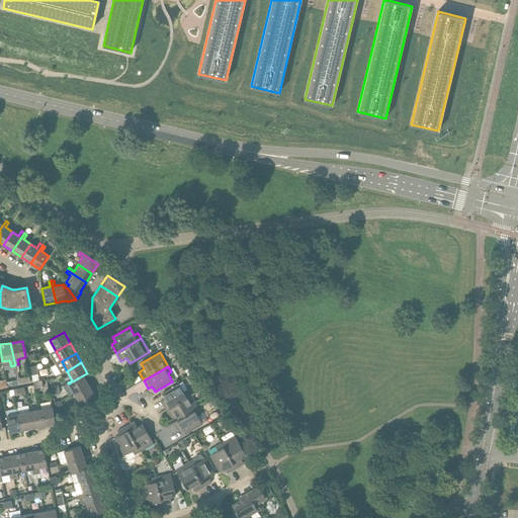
[(74,393),(88,384),(83,375),(69,383),(74,393)]
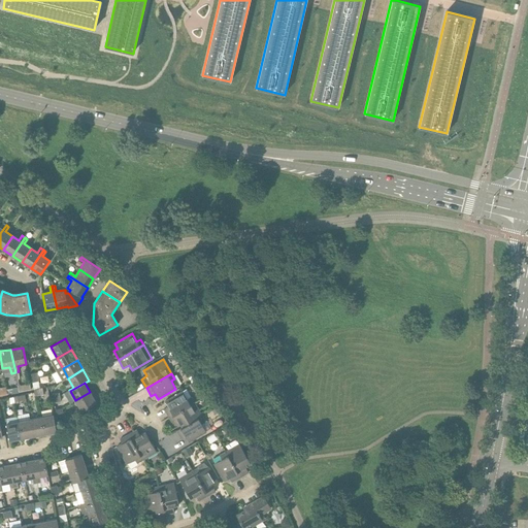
[(90,392),(75,400),(81,411),(96,403),(90,392)]
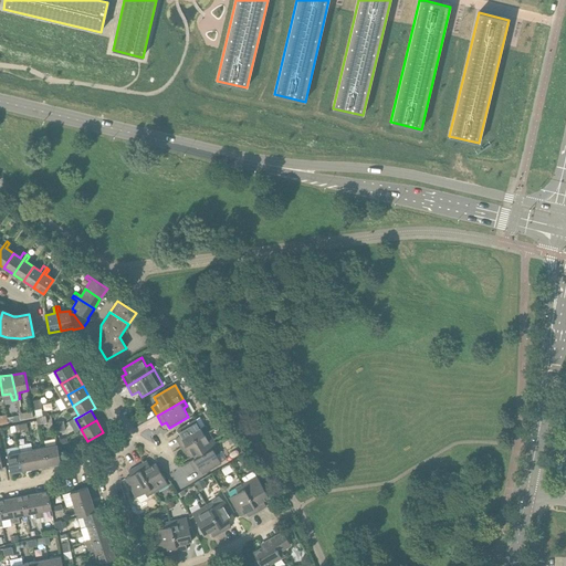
[(176,439),(181,448),(209,432),(205,426),(201,429),(196,420),(177,431),(180,437),(176,439)]
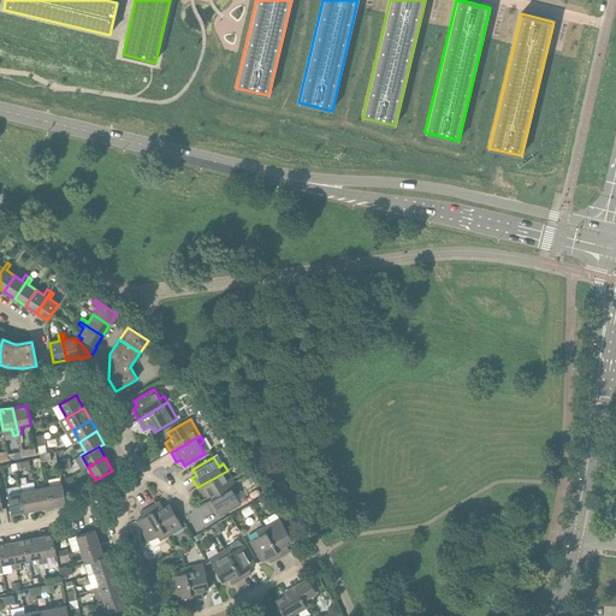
[(209,493),(213,499),(236,486),(227,471),(197,487),(203,497),(209,493)]
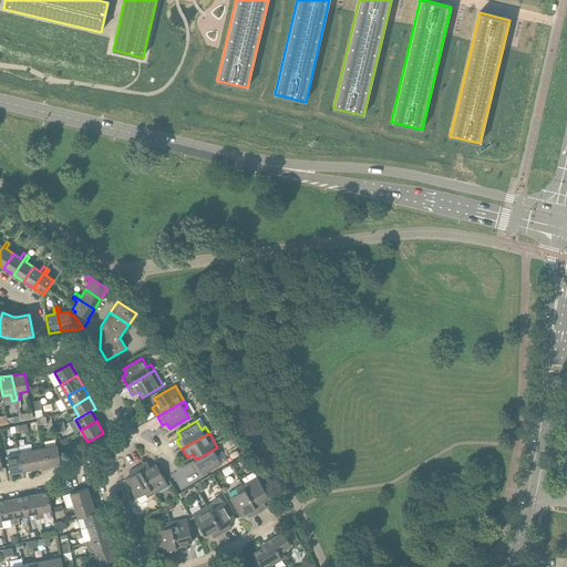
[(44,447),(49,466),(61,464),(58,445),(44,447)]
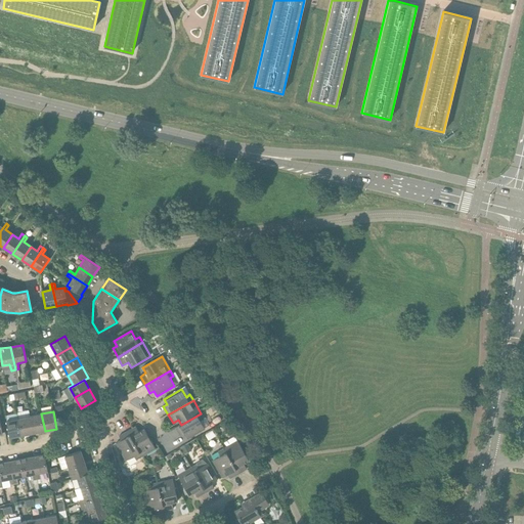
[(33,433),(45,431),(41,413),(30,417),(33,433)]
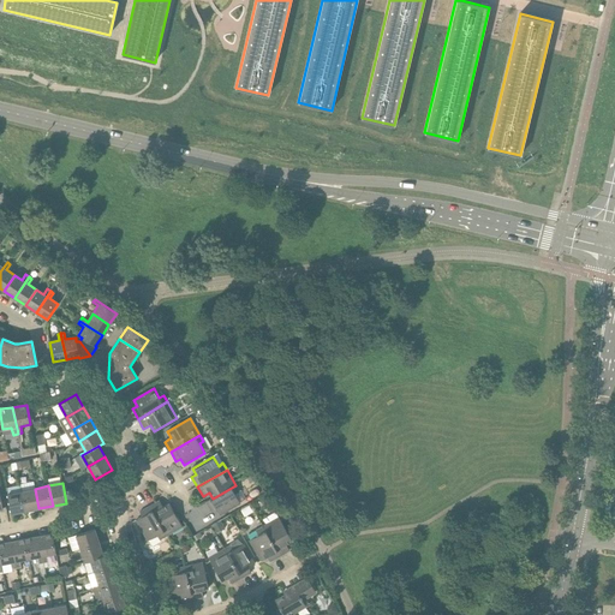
[(236,485),(213,499),(206,502),(212,512),(216,509),(220,515),(240,503),(234,495),(239,491),(236,485)]
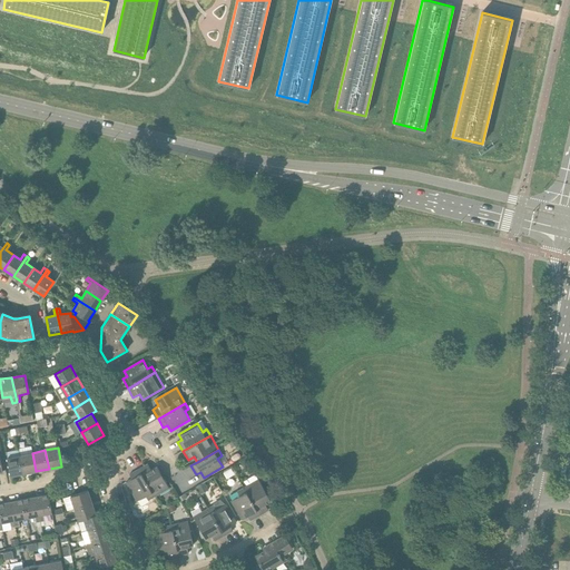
[(23,473),(36,471),(32,453),(20,455),(23,473)]
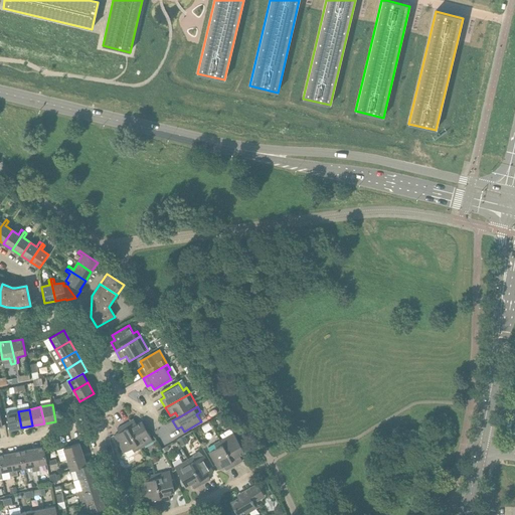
[(9,431),(21,427),(18,411),(6,413),(9,431)]
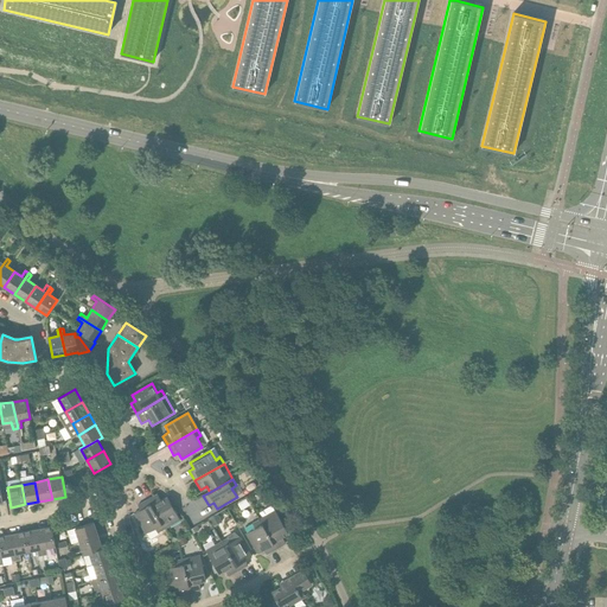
[(147,500),(164,530),(180,521),(167,498),(160,502),(157,494),(147,500)]
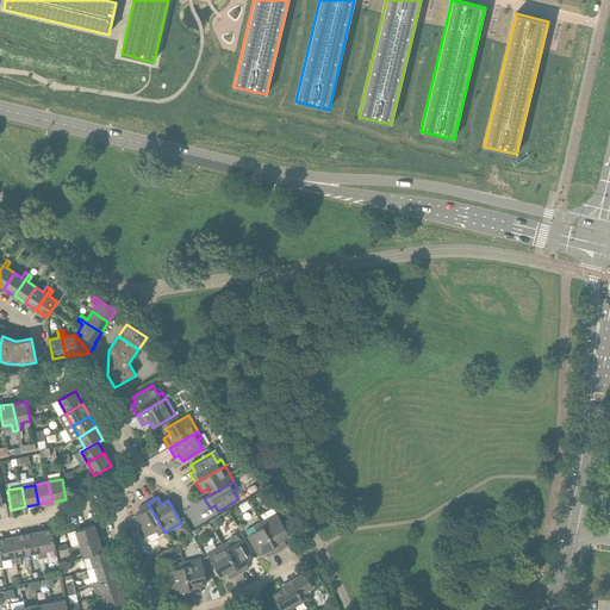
[(159,536),(165,533),(148,503),(138,509),(141,512),(135,516),(147,536),(156,531),(159,536)]
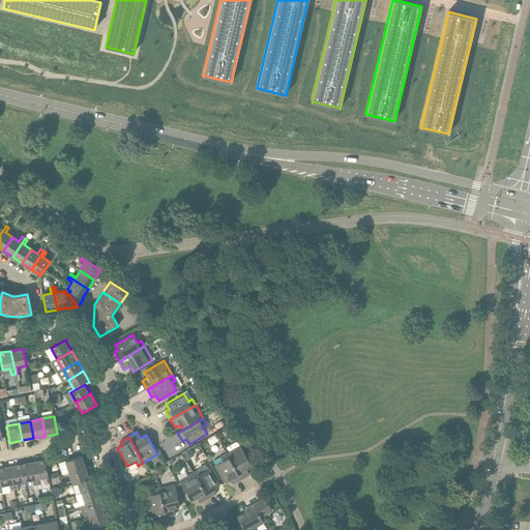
[(227,454),(241,479),(249,474),(246,469),(252,466),(240,446),(227,454)]
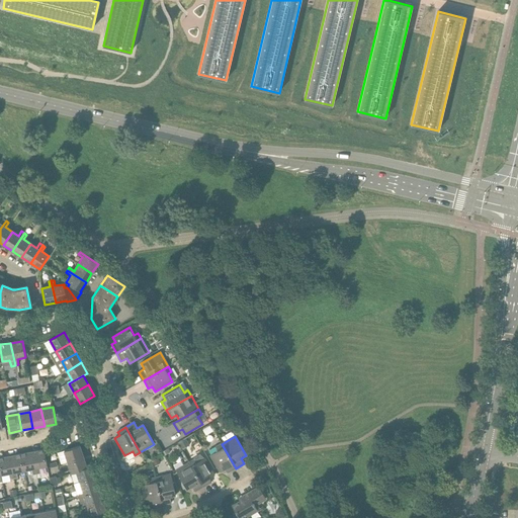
[(228,473),(236,468),(222,444),(216,447),(218,451),(209,455),(220,472),(225,469),(228,473)]
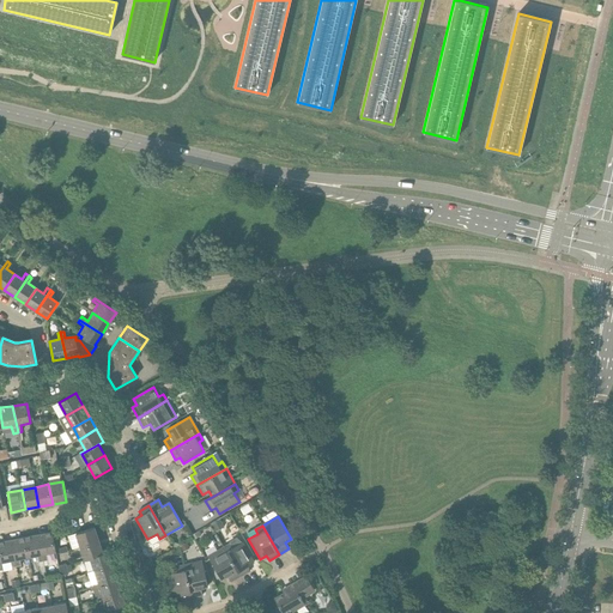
[(80,547),(98,541),(95,528),(76,534),(80,547)]
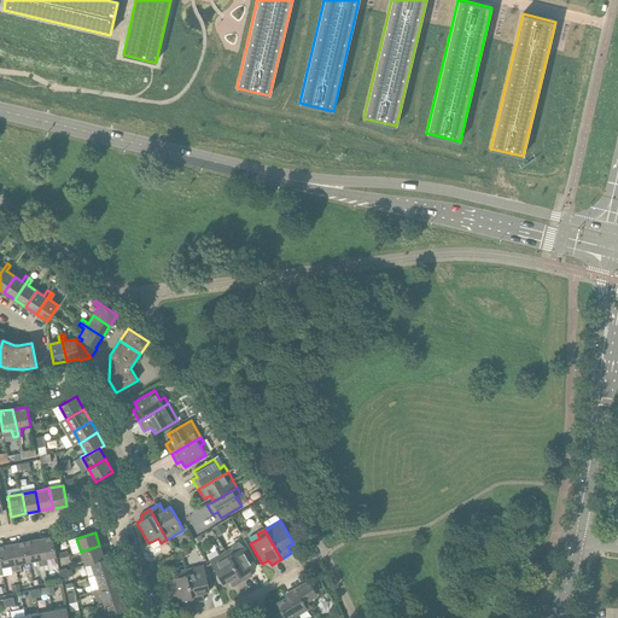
[(47,559),(57,557),(52,537),(39,540),(44,566),(48,565),(47,559)]
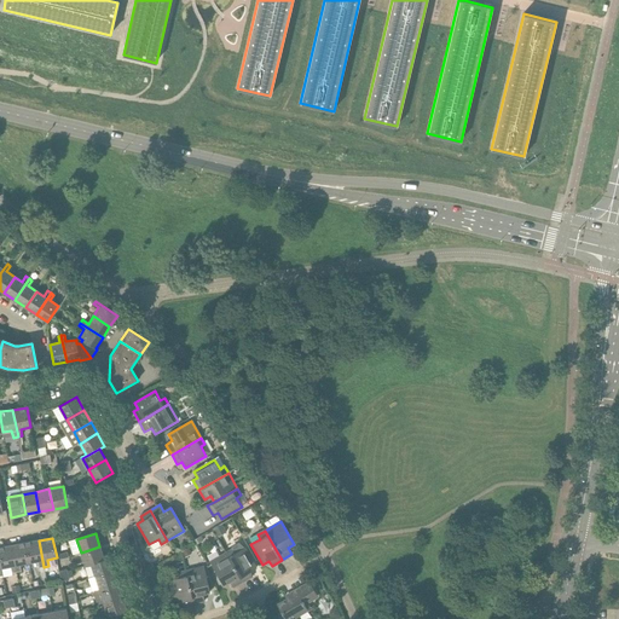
[(39,568),(44,567),(39,541),(25,543),(29,563),(38,561),(39,568)]
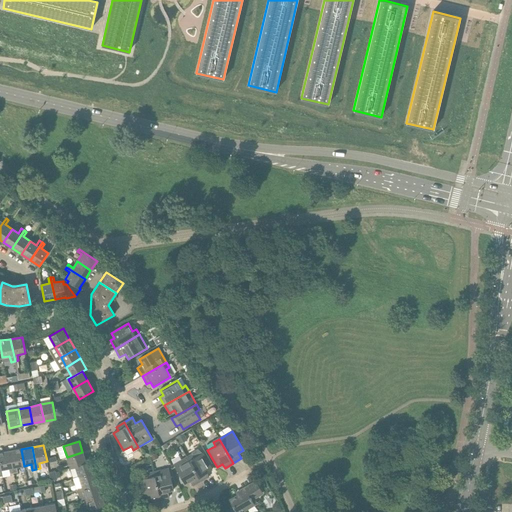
[(17,467),(24,466),(21,449),(9,451),(14,473),(18,473),(17,467)]
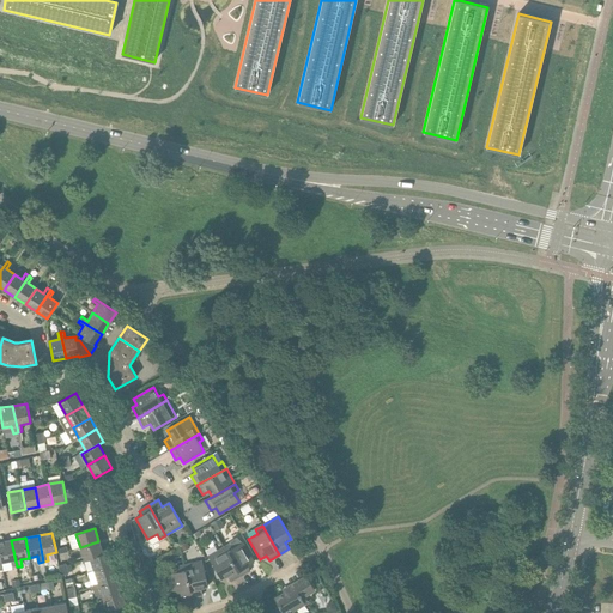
[(12,568),(17,566),(11,540),(0,542),(0,553),(1,563),(11,562),(12,568)]
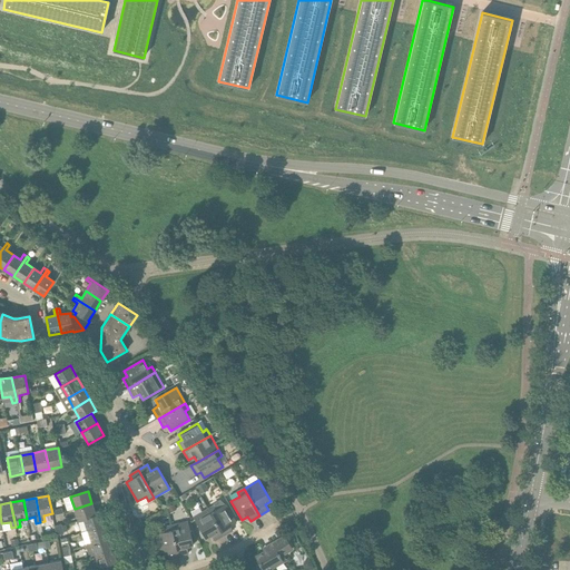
[(78,520),(96,514),(91,503),(75,509),(78,520)]
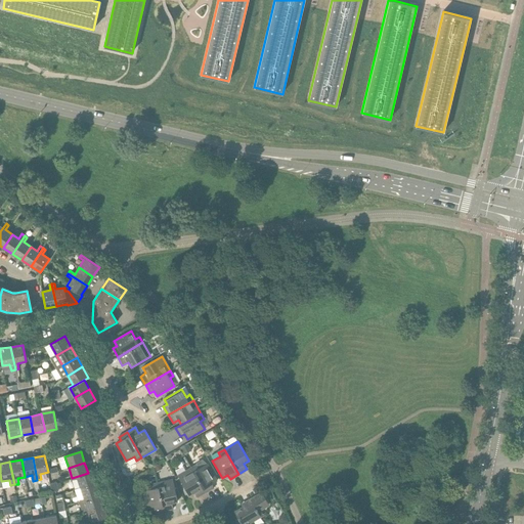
[(191,468),(206,493),(214,488),(212,484),(217,481),(207,464),(199,469),(197,465),(191,468)]
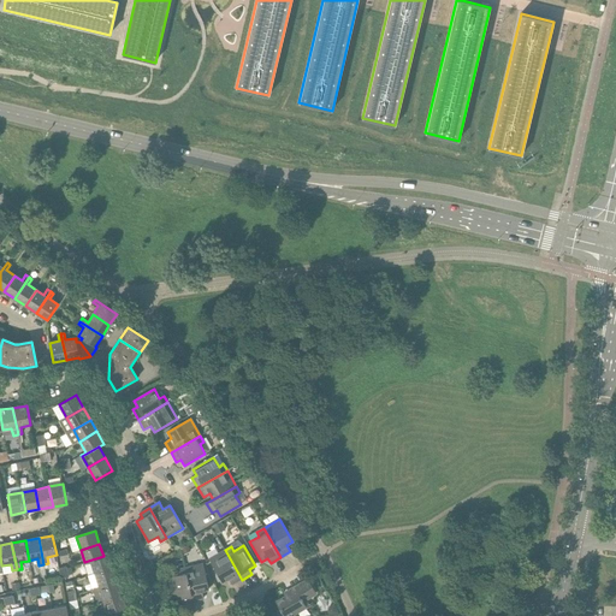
[(232,585),(242,580),(225,550),(208,560),(221,582),(229,579),(232,585)]
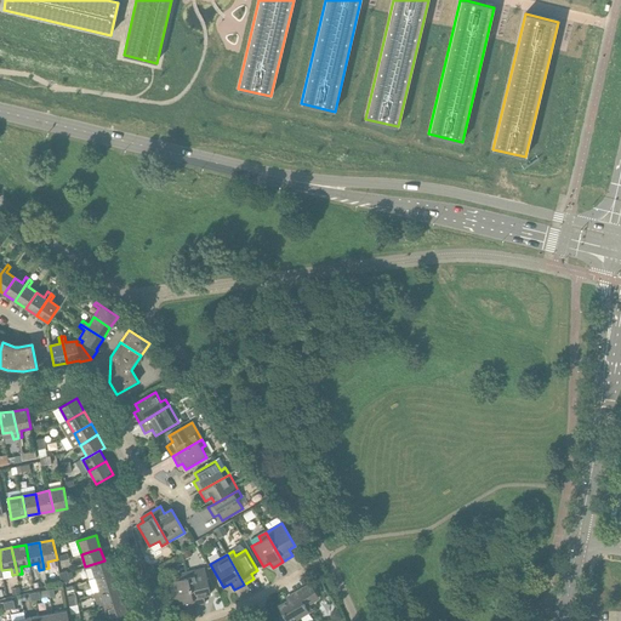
[(96,579),(114,573),(109,559),(104,560),(85,567),(86,568),(91,567),(96,579)]
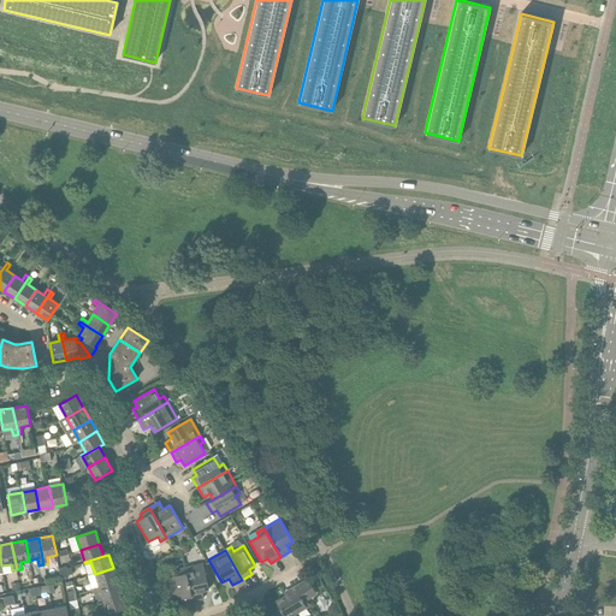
[(185,568),(193,602),(203,599),(202,592),(209,590),(203,564),(185,568)]
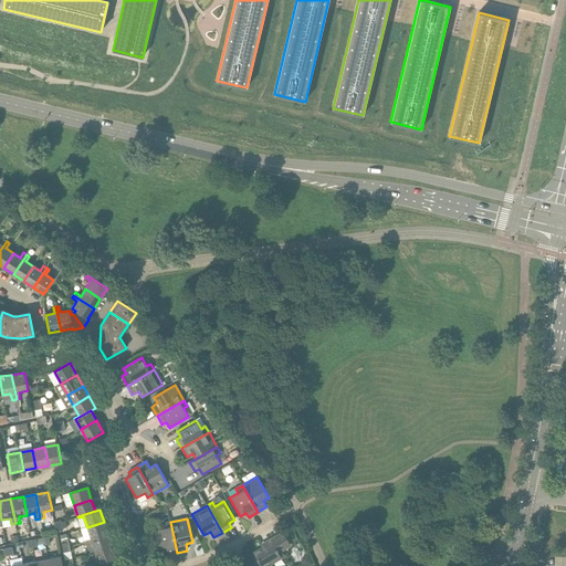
[(91,540),(108,534),(104,522),(87,527),(91,540)]
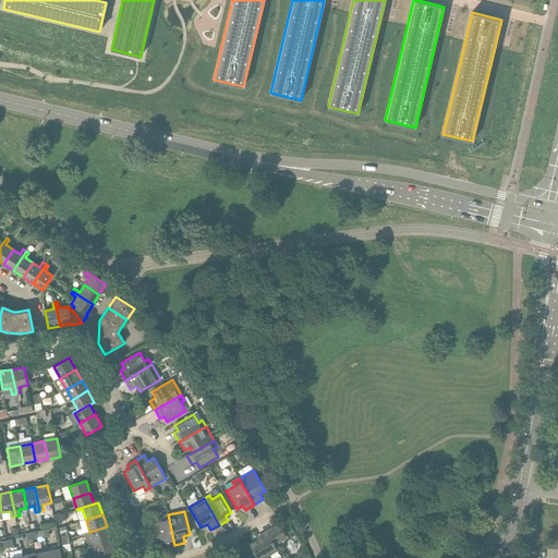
[(165,547),(174,545),(168,514),(160,517),(161,521),(153,523),(157,544),(164,543),(165,547)]
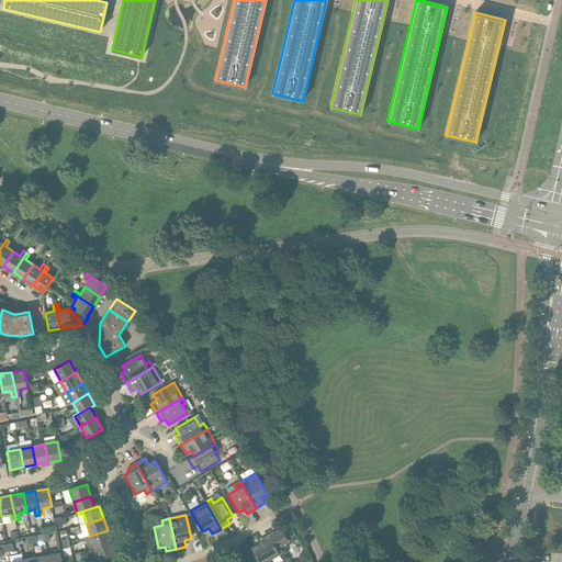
[(93,547),(111,541),(108,530),(90,536),(93,547)]
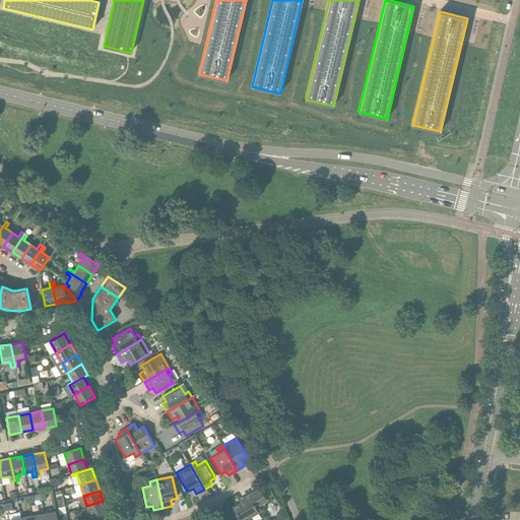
[(247,516),(248,519),(258,513),(255,508),(266,502),(260,491),(253,495),(253,494),(246,498),(247,501),(234,508),(238,515),(239,514),(241,519),(247,516)]
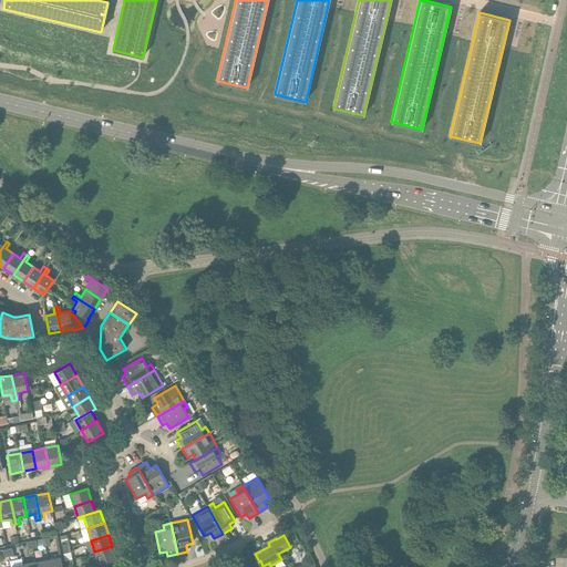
[(112,546),(94,552),(99,565),(116,559),(112,546)]
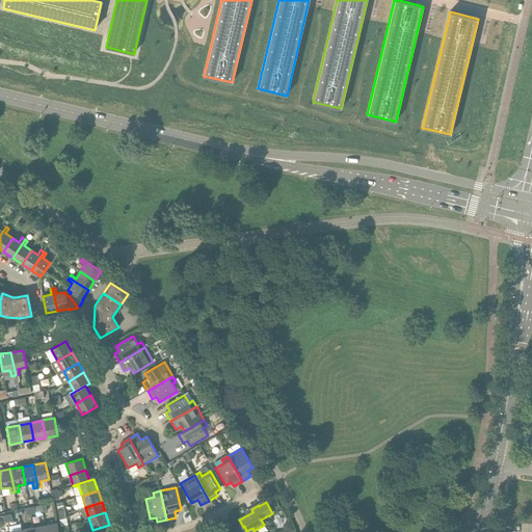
[(45,526),(46,531),(58,531),(57,523),(45,526)]
